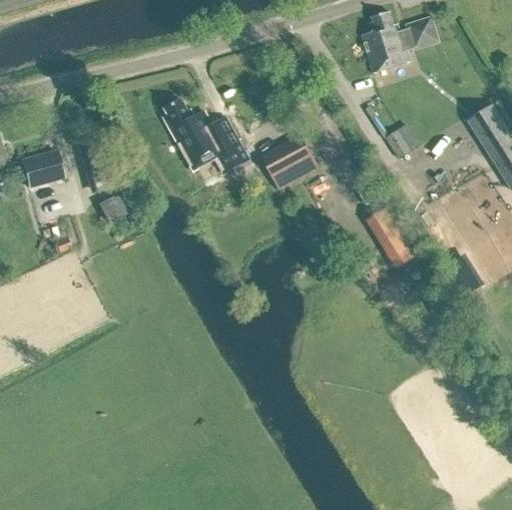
[(370,31),(361,34),(373,71),(409,60),(405,49),(413,47),(413,49),(438,41),(430,16),(406,23),(407,28),(399,30),(397,22),(392,24),(388,10),(371,16),(372,21),(367,22),(370,31)]
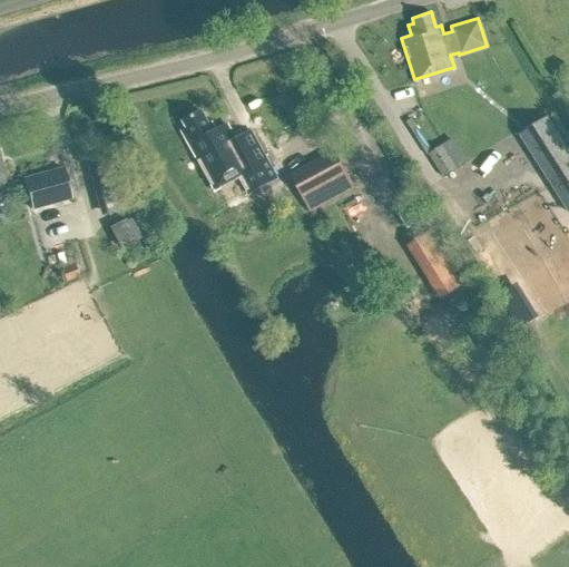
[(186,126),(180,128),(213,188),(237,176),(246,193),(276,176),(251,127),(234,137),(226,123),(212,130),(200,108),(182,118),(186,126)]
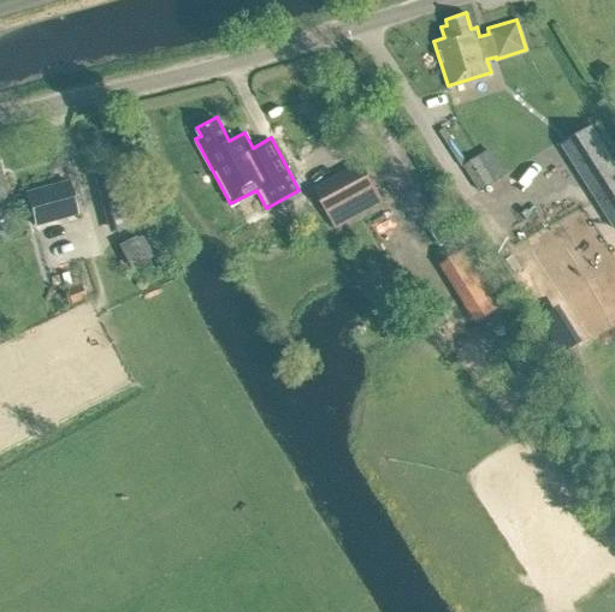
[(614,161),(591,123),(559,143),(613,230),(614,227),(614,161)]
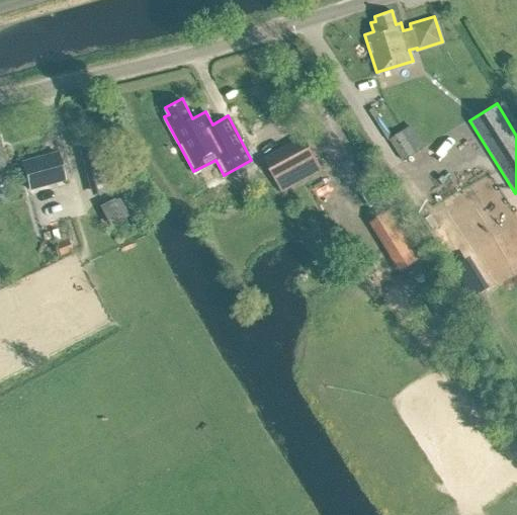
[(415,151),(401,129),(389,136),(403,159),(415,151)]
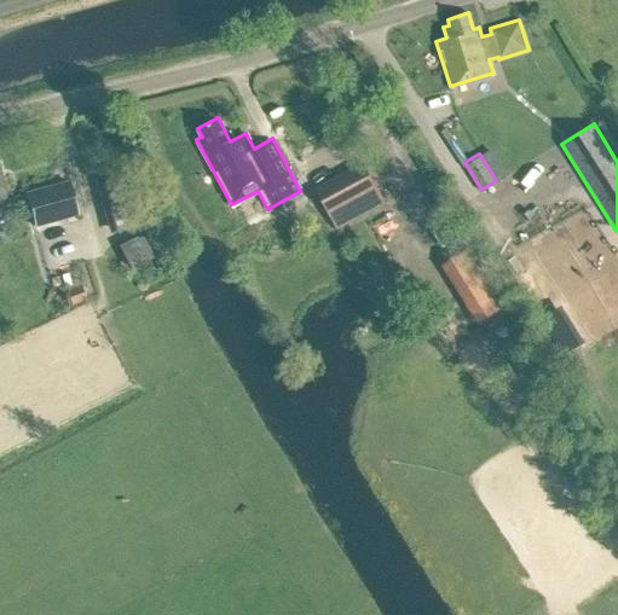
[(362,162),(312,187),(327,215),(334,227),(383,201),(377,189),(362,162)]
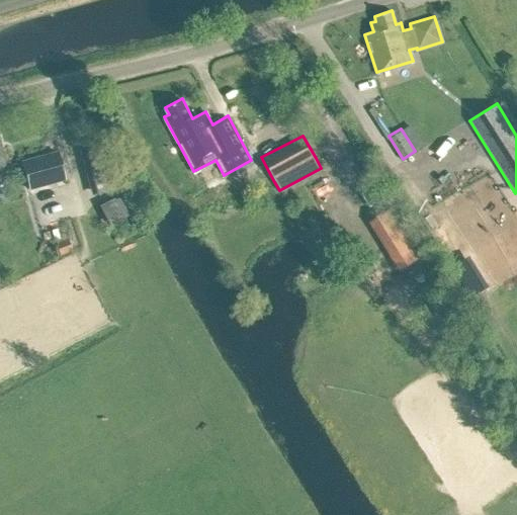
[(27,189),(64,180),(57,151),(20,160),(27,189)]
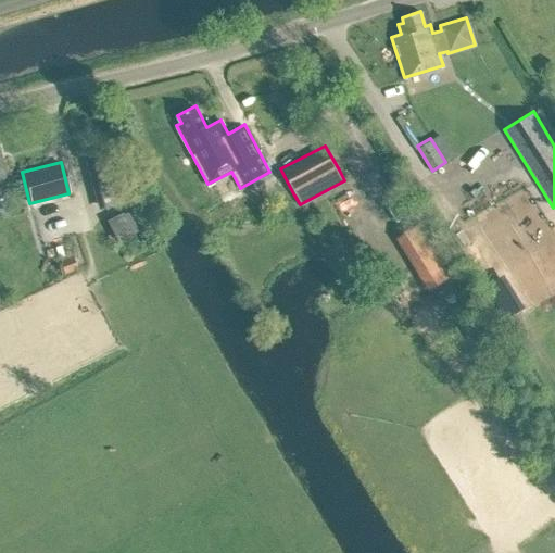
[(116,241),(131,234),(121,212),(105,221),(116,241)]
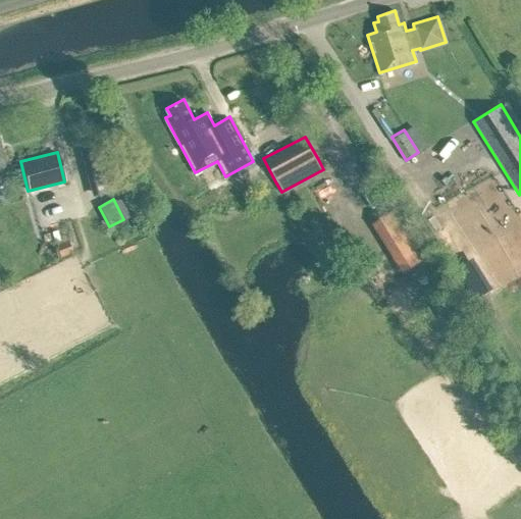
[(402,272),(424,258),(394,209),(371,223),(402,272)]
